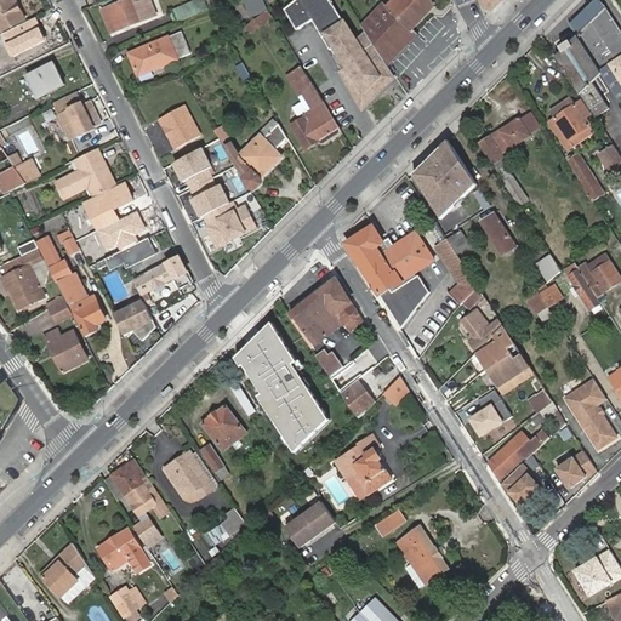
[(0,0),(0,29),(1,33),(26,20),(15,0),(4,0),(3,1),(1,0),(0,0)]
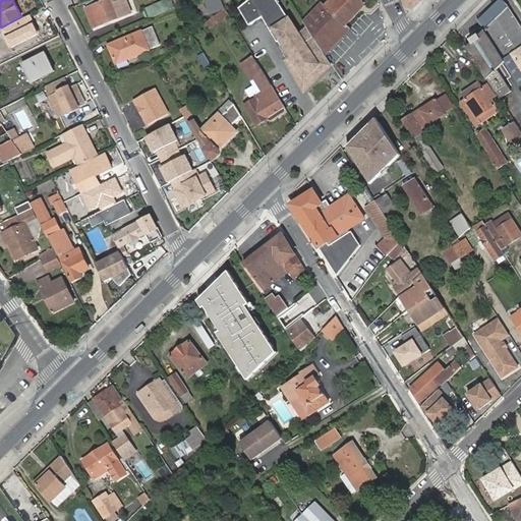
[(120,0),(115,2),(113,0),(105,0),(101,2),(87,7),(95,27),(132,12),(126,0),(120,0)]
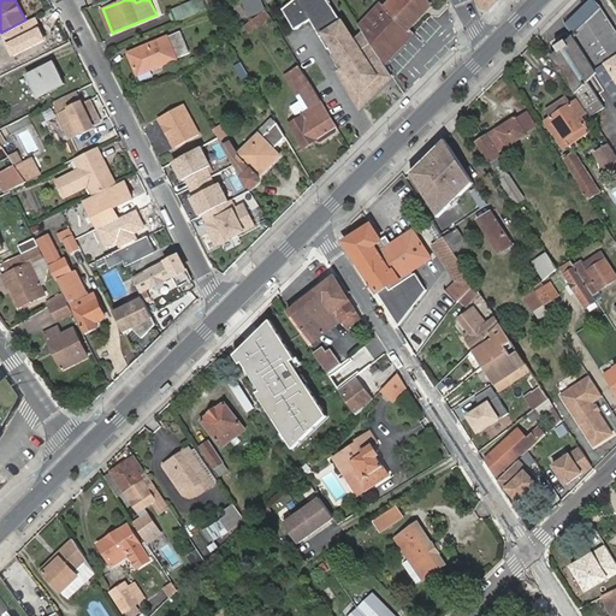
[(177,22),(208,9),(205,0),(193,0),(171,10),(177,22)]
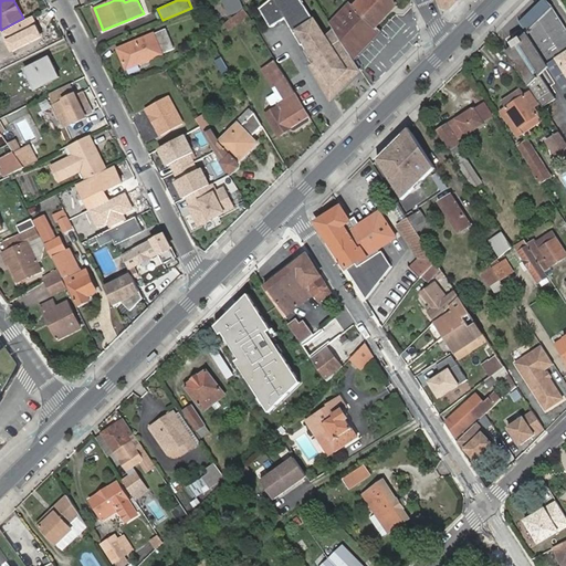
[(243,6),(240,0),(223,0),(229,11),(243,6)]
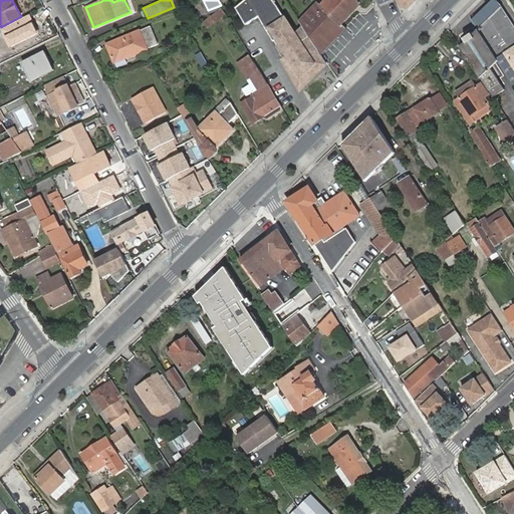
[(246,26),(259,18),(301,86),(327,61),(321,52),(304,27),(297,34),(274,0),(246,0),(236,9),(246,26)]
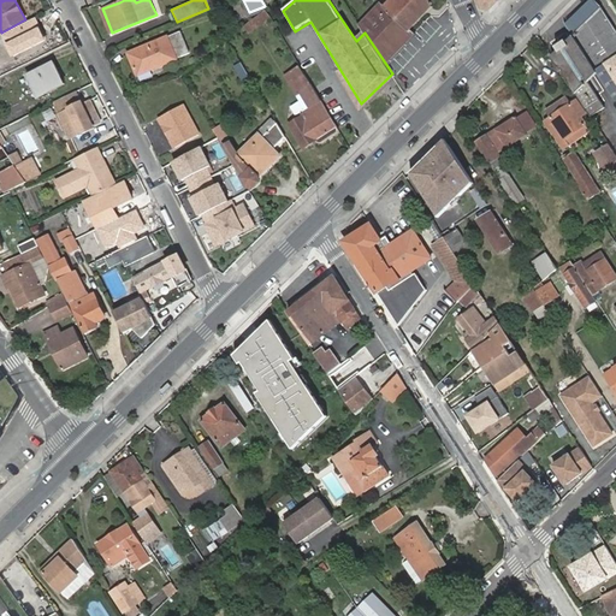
[(373,12),(398,49),(407,41),(407,28),(425,10),(424,5),(428,0),(389,0),(385,5),(381,3),(373,12)]
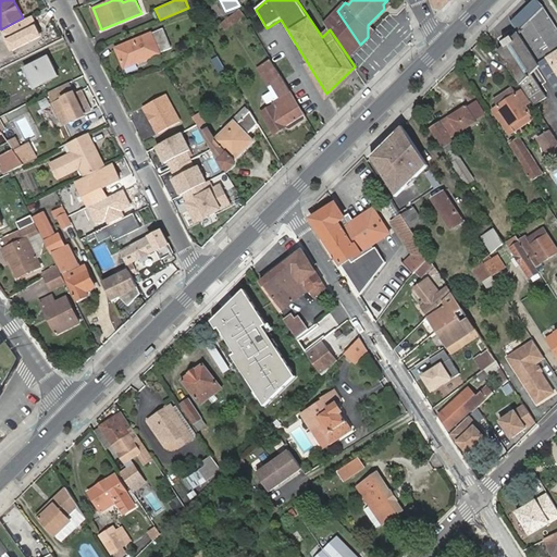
[(392,7),(388,0),(387,0),(383,4),(384,9),(368,25),(370,27),(392,7)]
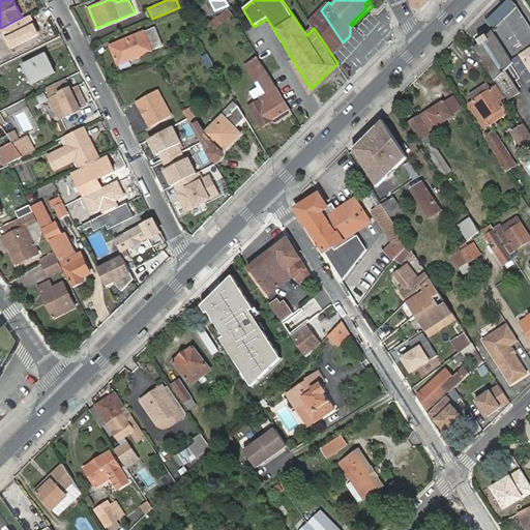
[(410,0),(413,7),(420,8),(429,0),(410,0)]
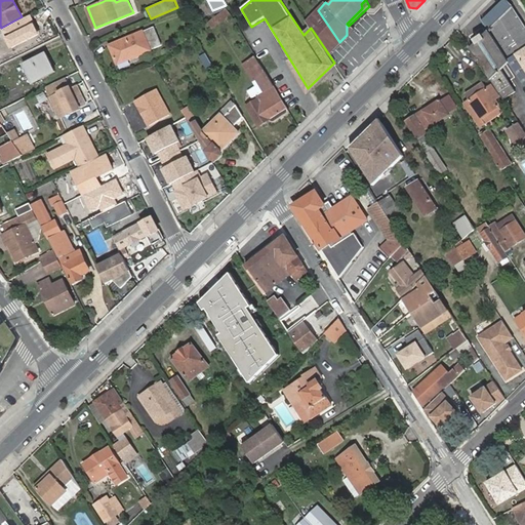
[(488,29),(513,6),(506,0),(499,0),(482,18),(483,21),(488,29)]
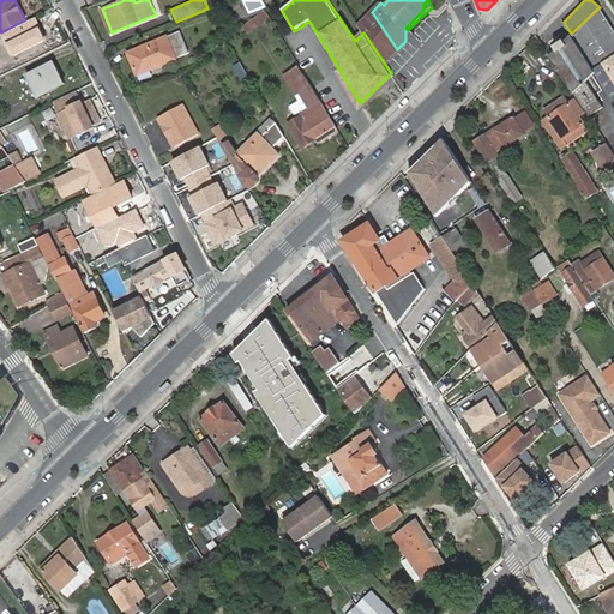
[(613,30),(600,7),(571,34),(572,35),(591,65),(596,72),(599,76),(613,98),(613,30)]
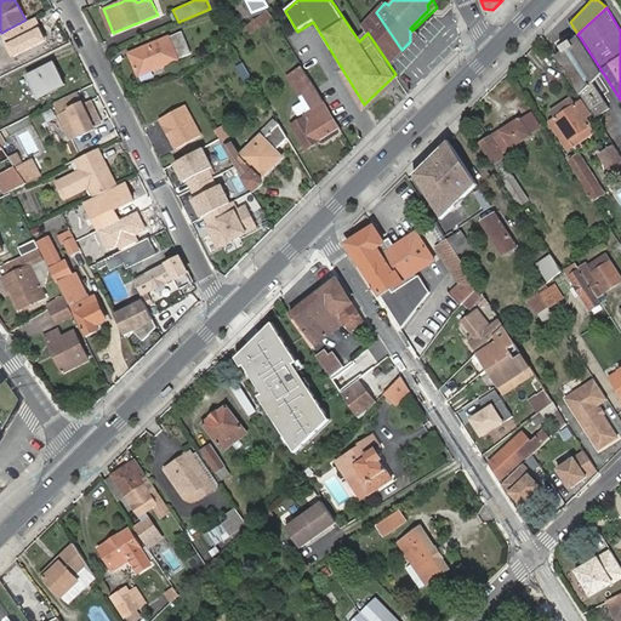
[(364,26),(388,63),(402,50),(376,12),(364,26)]
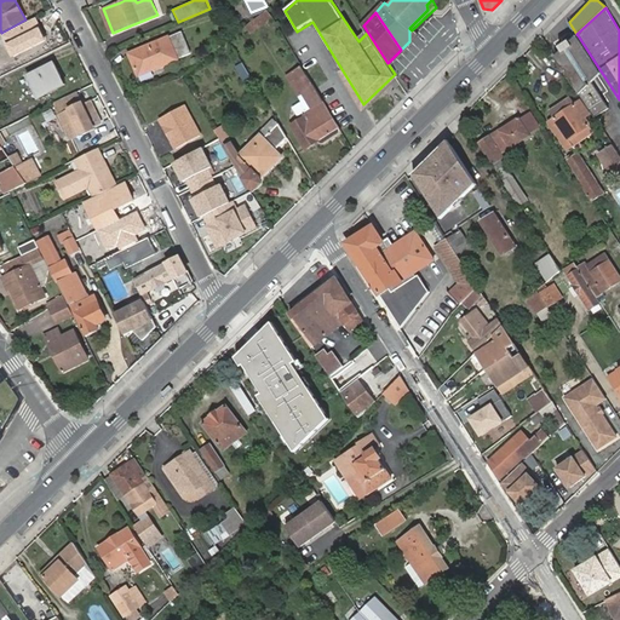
[(264,13),(247,27),(253,34),(270,21),(264,13)]
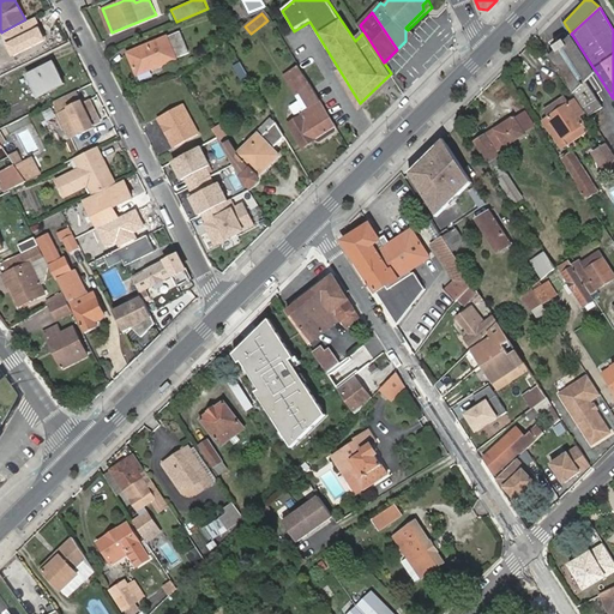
[(37,18),(2,35),(13,58),(48,41),(37,18)]
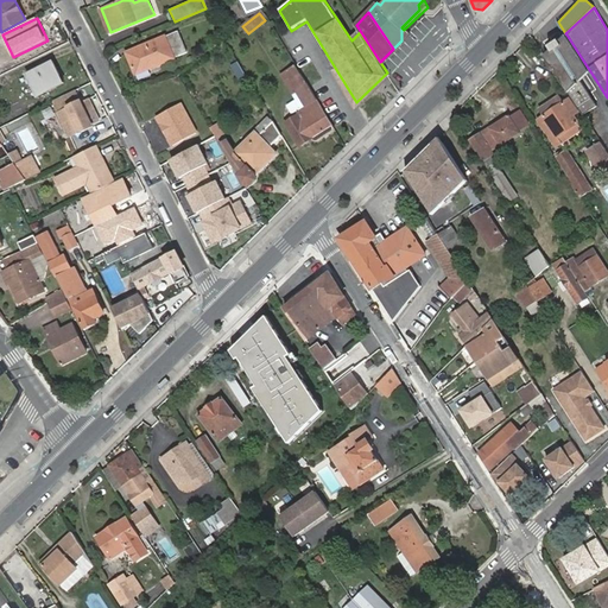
[(178,30),(127,51),(135,74),(188,51),(178,30)]
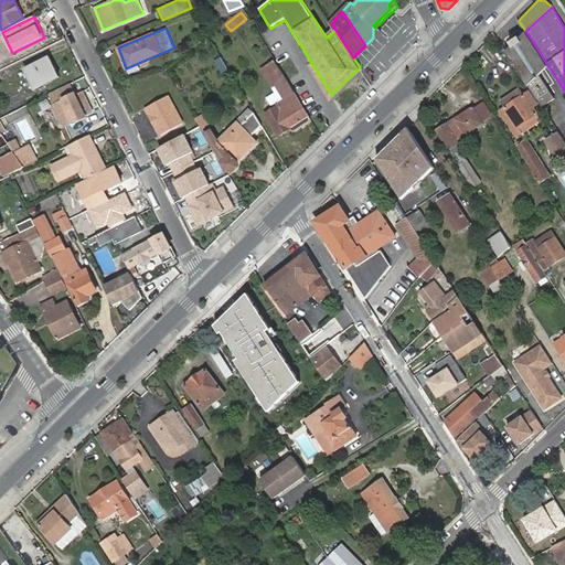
[(537,74),(539,76),(548,66),(544,60),(526,32),(519,40),(541,72),(537,74)]
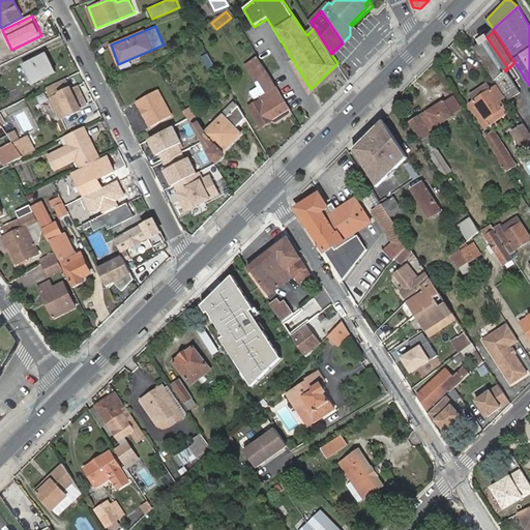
[(476,49),(496,79),(509,100),(520,94),(505,71),(504,69),(507,67),(487,37),(487,36),(479,39),(481,42),(476,49)]
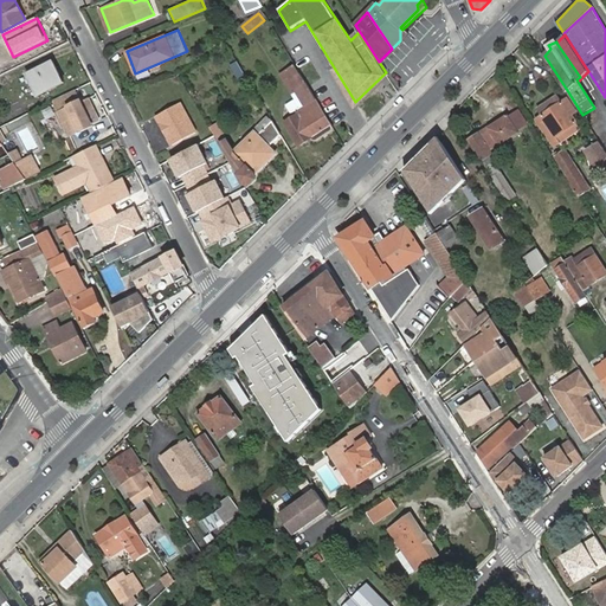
[(239,81),(246,76),(237,60),(230,65),(239,81)]
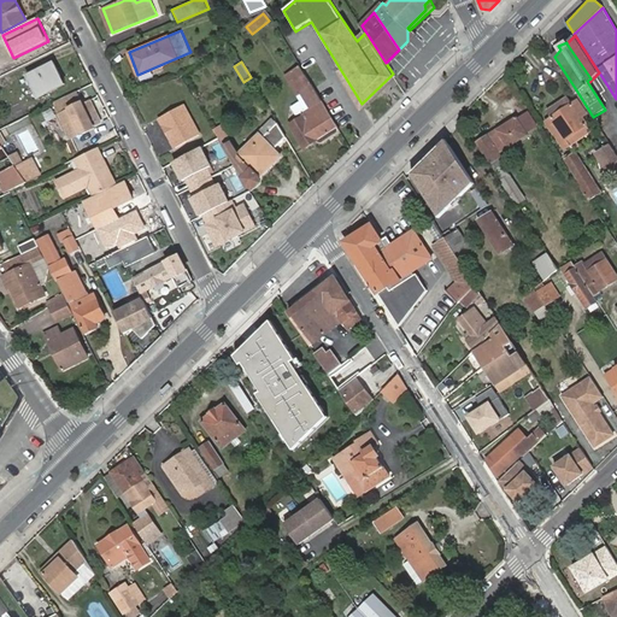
[(53,80),(62,76),(54,63),(28,76),(39,98),(57,88),(53,80)]
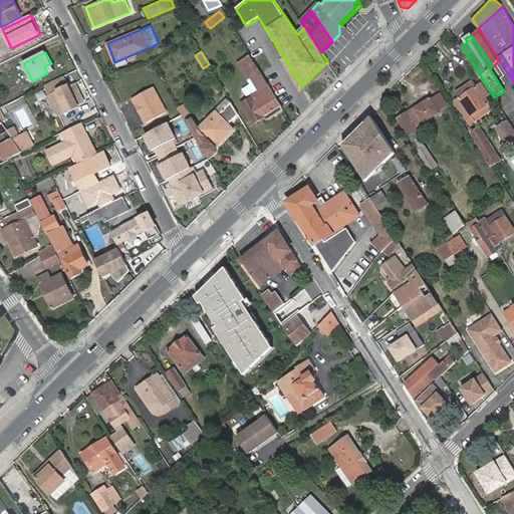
[(284,107),(257,65),(251,54),(237,62),(247,78),(253,74),(261,88),(252,94),(253,96),(242,103),(254,122),(265,116),(266,119),(269,119),(283,111),(284,107)]
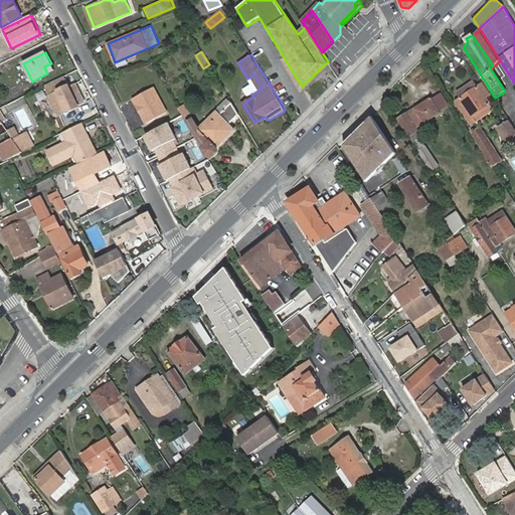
[(54,70),(51,63),(44,66),(47,73),(54,70)]
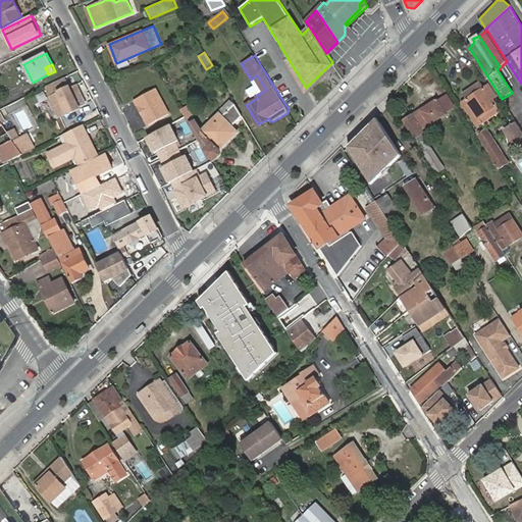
[(461,101),(476,125),(500,110),(491,99),(496,96),(488,84),(484,87),(481,82),(463,93),(466,98),(461,101)]
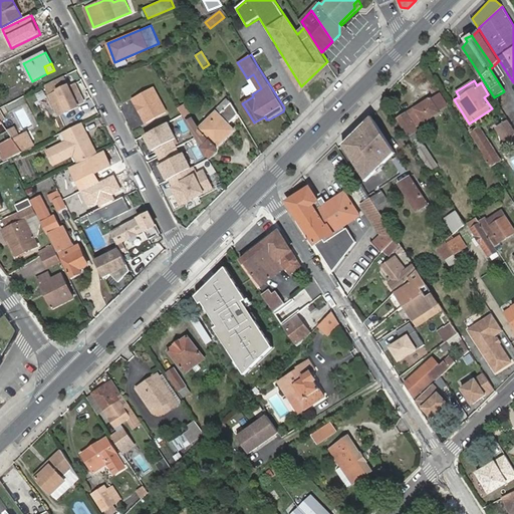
[(65,81),(47,90),(50,96),(47,98),(52,107),(54,106),(55,108),(58,114),(67,110),(68,112),(78,106),(77,104),(68,86),(65,81)]
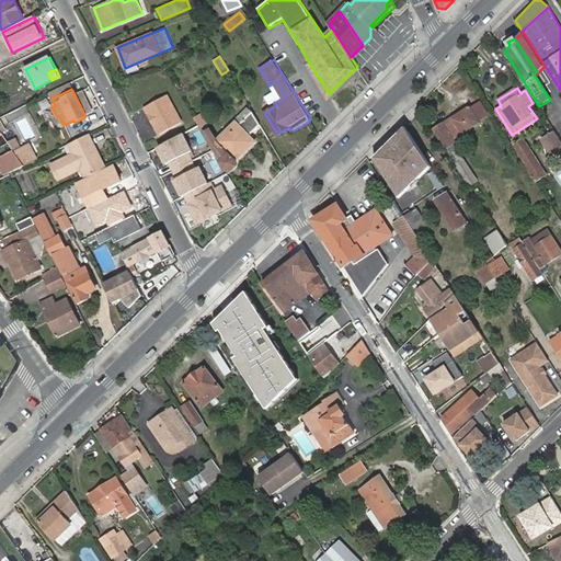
[(75,94),(84,114),(92,111),(82,91),(75,94)]
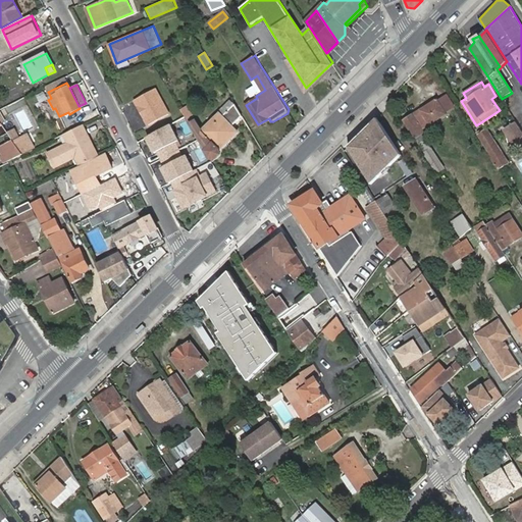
[(134,101),(139,108),(141,107),(146,115),(144,116),(149,124),(168,112),(153,89),(134,101)]
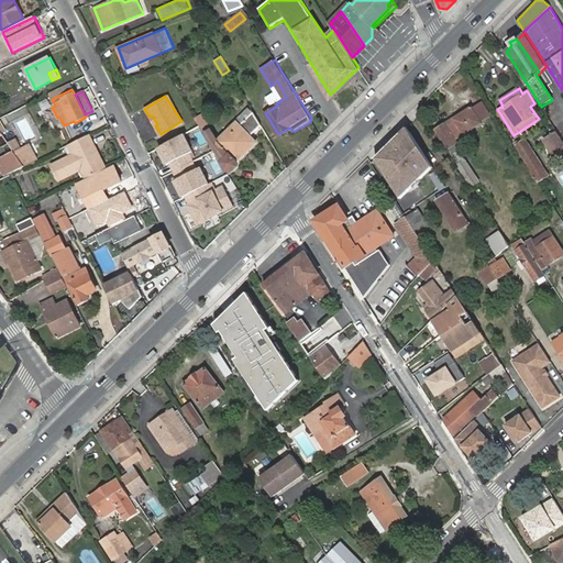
[(450,147),(456,144),(459,142),(457,139),(483,122),(472,106),(437,130),(449,148),(450,147)]
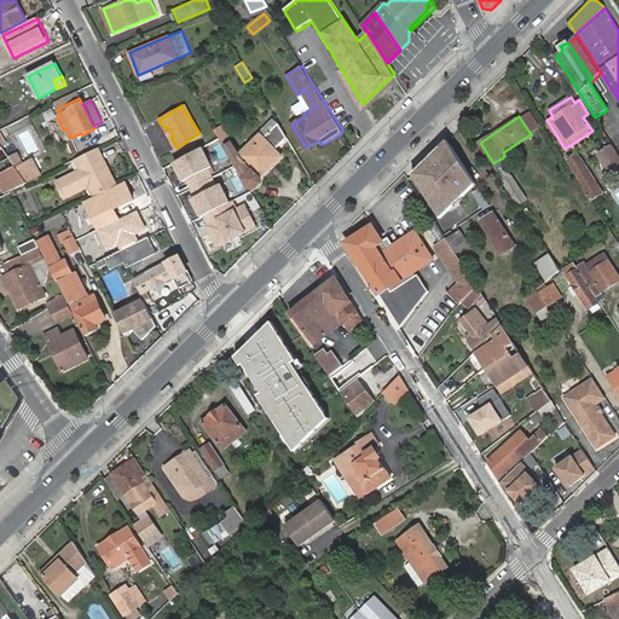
[(111,120),(97,125),(103,142),(117,136),(111,120)]
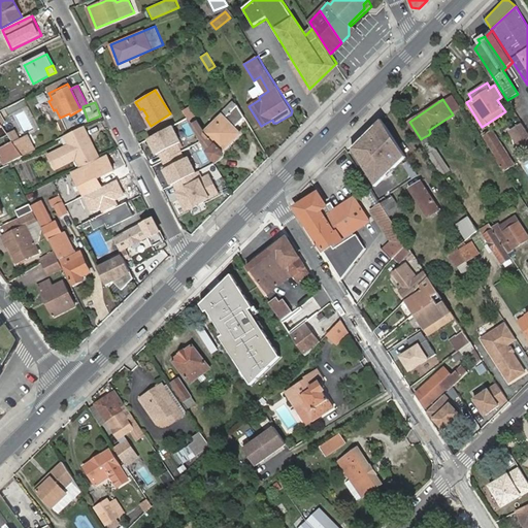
[(238,105),(226,118),(235,127),(245,117),(241,110),(238,105)]
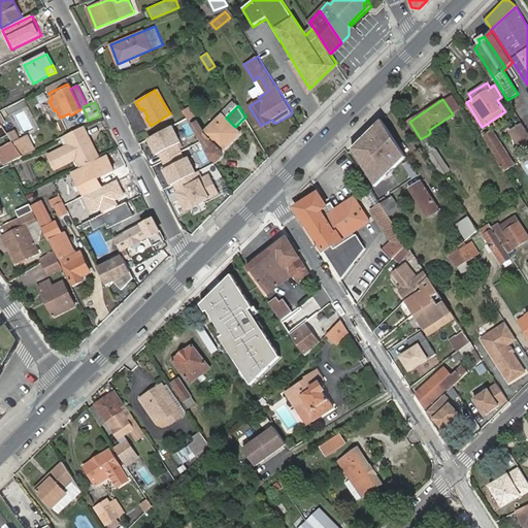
[(189,108),(185,110),(193,125),(197,122),(189,108)]
